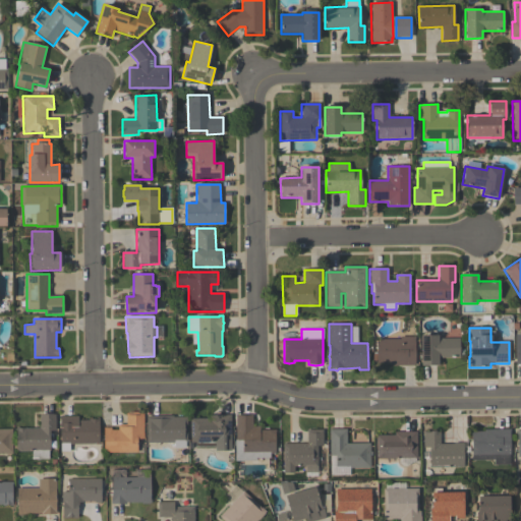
[(421,366),(420,336),(438,336),(438,339),(459,339),(459,358),(438,358),(439,366),(421,366)]
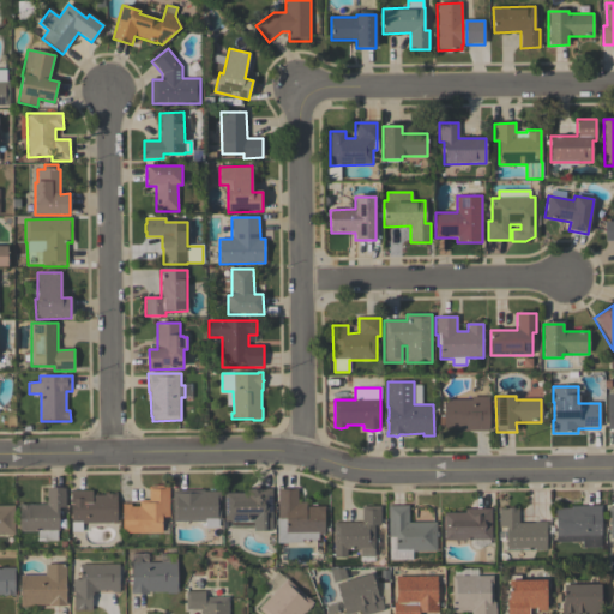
[(444,429),(444,399),(471,399),(471,397),(489,397),(489,432),(459,432),(459,429),(444,429)]
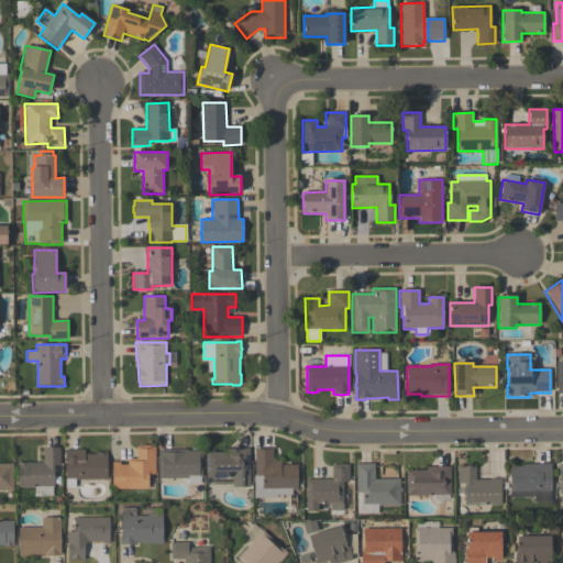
[(112,489),(112,463),(120,463),(120,465),(128,465),(128,460),(136,460),(136,446),(141,446),(141,445),(151,445),(151,446),(155,446),(155,474),(148,474),(148,489),(112,489)]
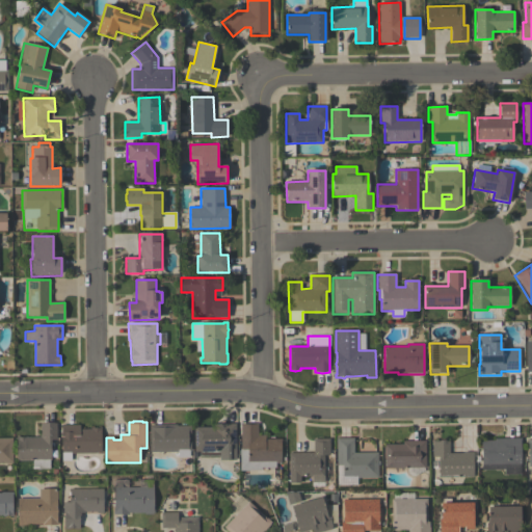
[(41,437),(41,424),(44,424),(44,423),(53,423),(53,424),(56,424),(56,441),(51,441),(51,460),(50,460),(50,469),(32,469),(32,461),(17,461),(17,436),(18,436),(18,437),(41,437)]
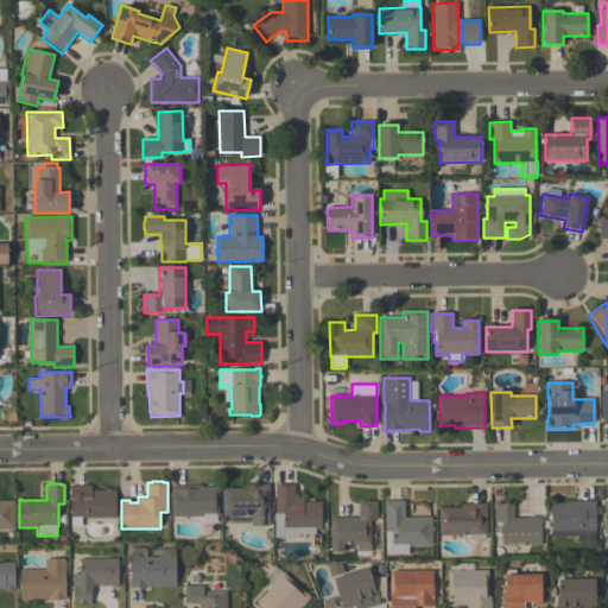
[(222,518),(222,489),(242,489),(242,486),(268,485),(270,526),(251,527),(251,518),(222,518)]
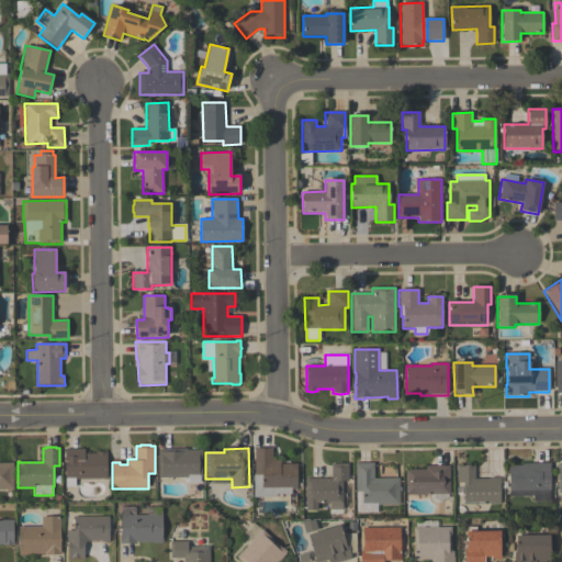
[(65,449),(85,449),(85,453),(96,453),(96,451),(107,451),(107,479),(75,480),(76,487),(65,487),(65,449)]
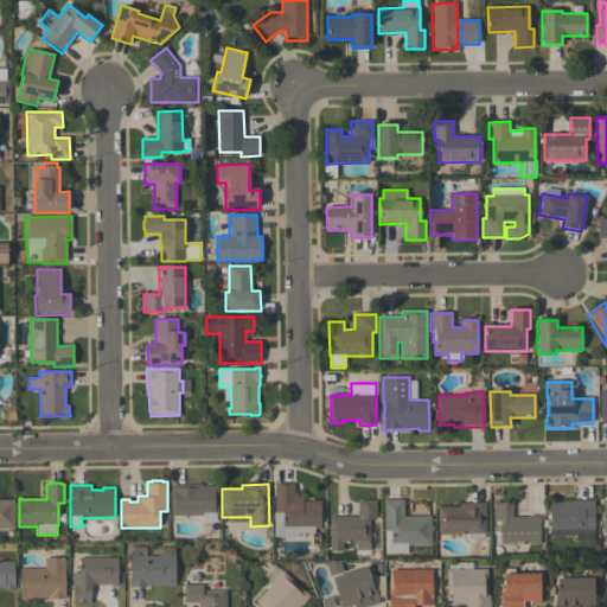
[(218,486),(218,516),(217,516),(217,524),(203,524),(203,517),(171,517),(171,485),(202,485),(202,486),(218,486)]
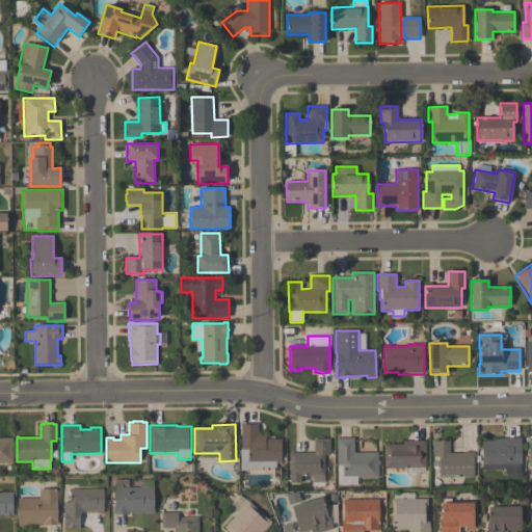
[(282,440),(282,445),(281,445),(281,463),(275,463),(275,469),(262,469),(262,471),(240,471),(239,450),(240,450),(240,425),(258,425),(258,436),(266,436),(266,440),(282,440)]
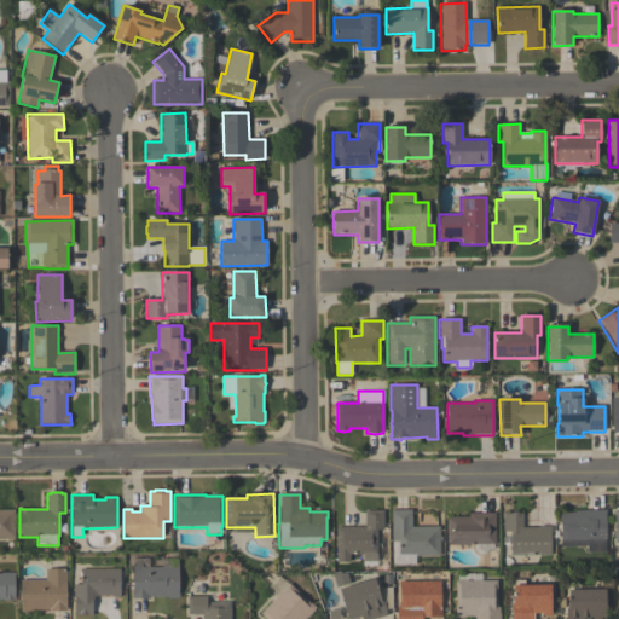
[(0,510),(13,510),(15,539),(0,539),(0,510)]
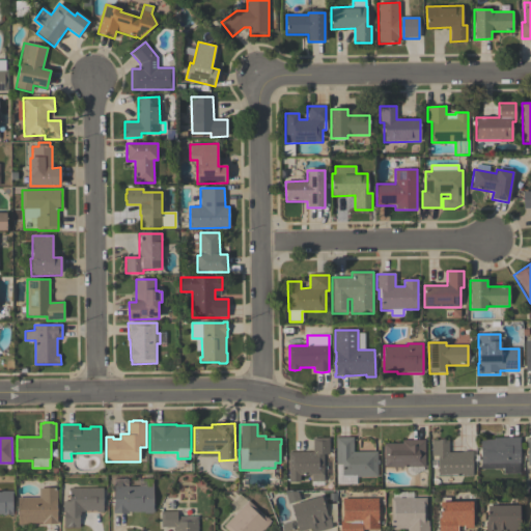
[(342,477),(342,465),(336,465),(335,438),(353,438),(354,452),(376,452),(378,477),(342,477)]
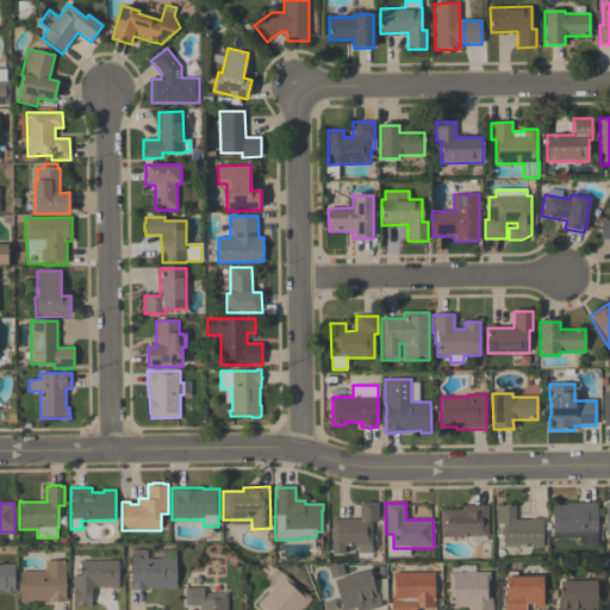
[(597,545),(579,545),(579,539),(553,539),(552,509),(551,509),(551,505),(567,505),(567,503),(597,503),(598,508),(597,508),(597,545)]
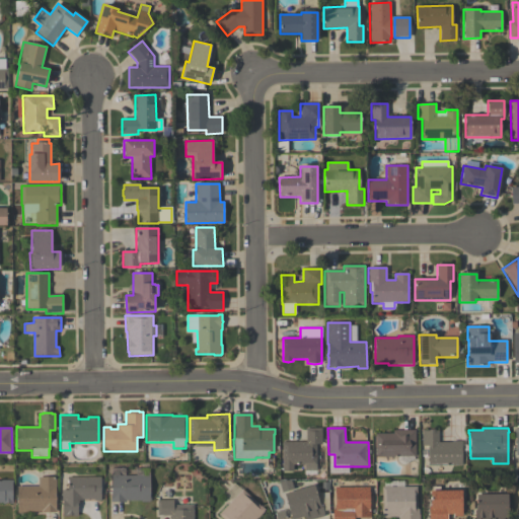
[(282,472),(282,443),(306,442),(306,429),(321,429),(321,444),(316,444),(316,471),(304,471),(304,465),(292,465),(292,472),(282,472)]
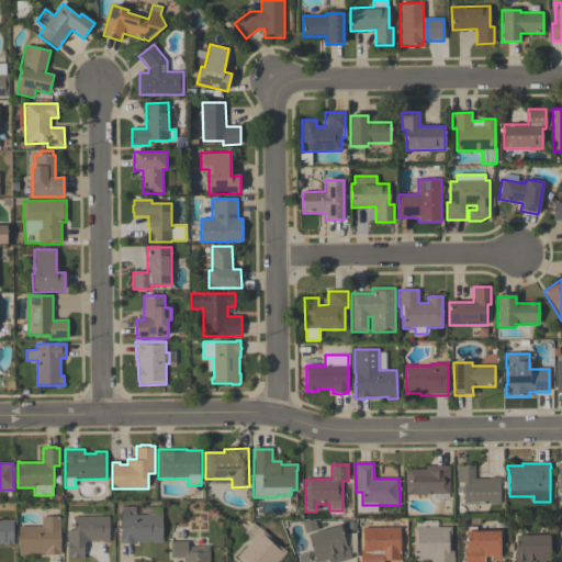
[(450,495),(406,495),(406,470),(425,470),(425,467),(449,465),(450,495)]
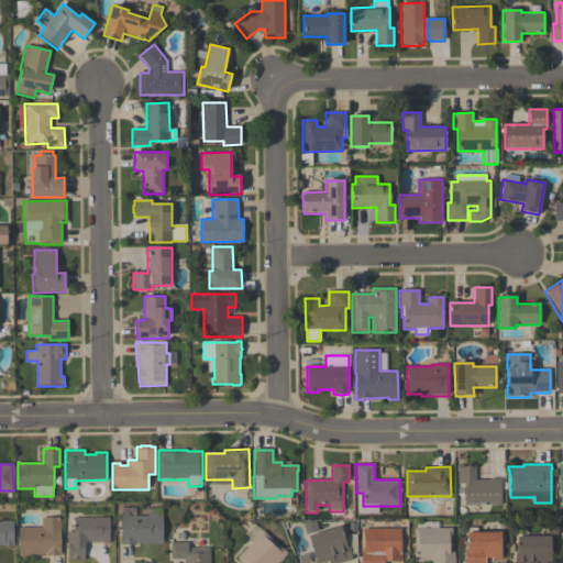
[(500,478),(500,506),(464,506),(464,484),(457,484),(457,467),(465,467),(465,466),(471,466),(471,467),(475,467),(475,479),(490,479),(490,478),(500,478)]
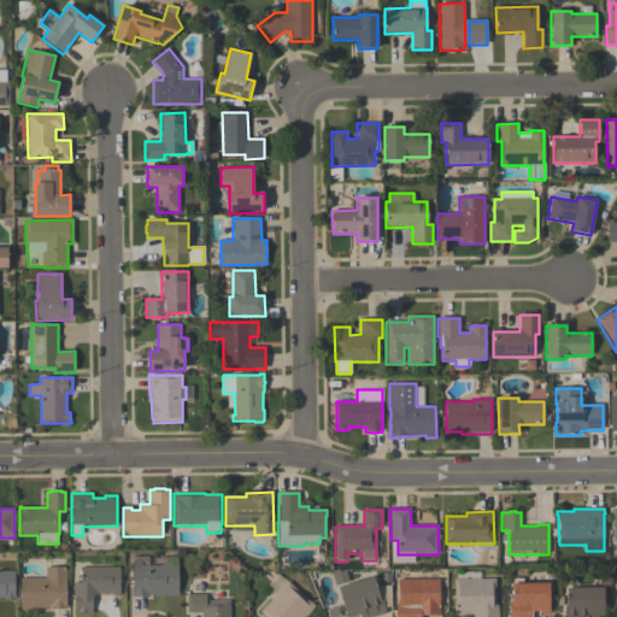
[(177,597),(168,597),(168,595),(150,595),(150,598),(131,598),(131,593),(133,593),(133,566),(177,565),(177,591),(178,591),(178,595),(177,595),(177,597)]
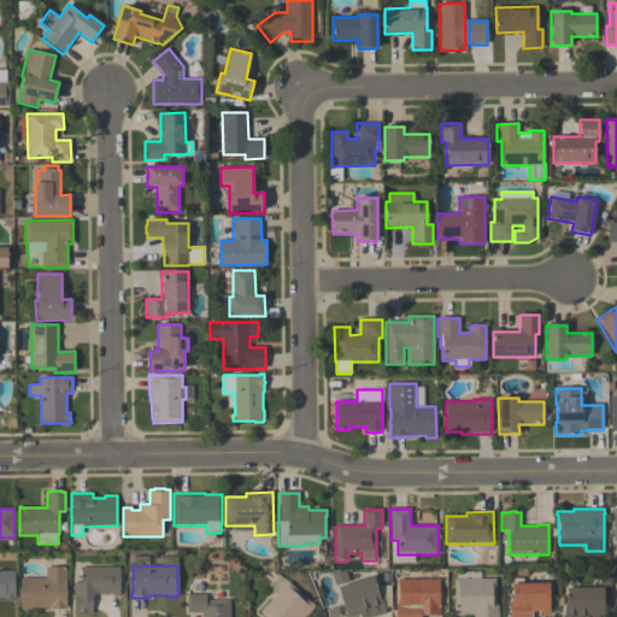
[(66,568),(66,580),(65,580),(66,605),(66,609),(63,610),(58,610),(54,610),(50,610),(50,609),(31,609),(31,610),(21,611),(21,579),(46,579),(46,568),(66,568)]
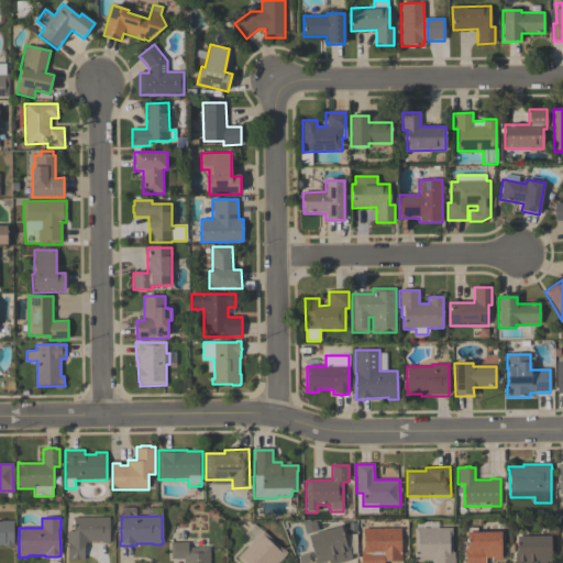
[(109,518),(109,543),(101,543),(101,542),(89,542),(90,543),(85,543),(85,549),(84,549),(84,560),(78,560),(74,560),(68,560),(68,544),(67,544),(67,532),(74,532),(74,518),(109,518)]
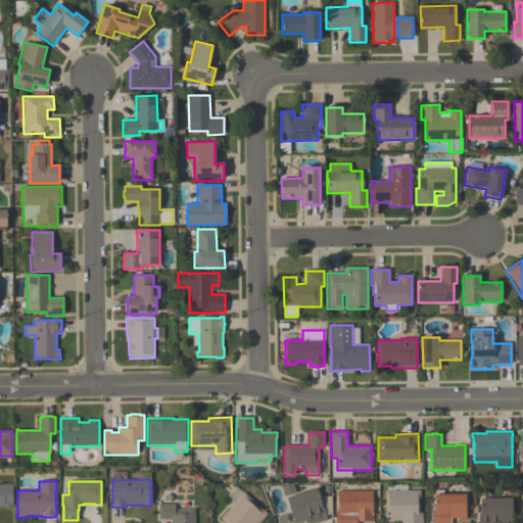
[(0,484),(12,484),(12,508),(9,508),(9,507),(5,507),(5,508),(2,508),(2,507),(0,507),(0,484)]
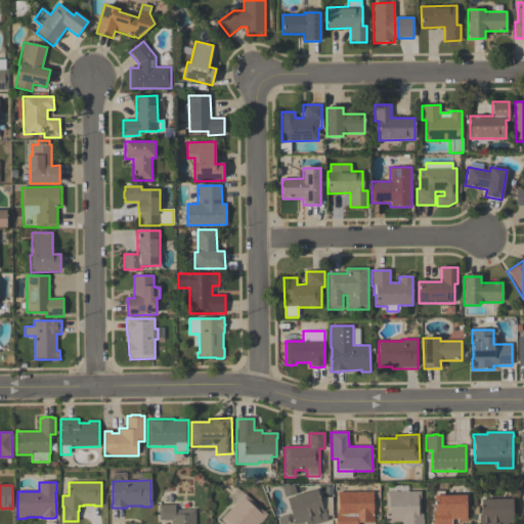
[(300,523),(293,523),(292,519),(293,519),(287,499),(317,490),(321,506),(322,505),(326,519),(326,522),(318,523),(307,523),(307,522),(300,523)]
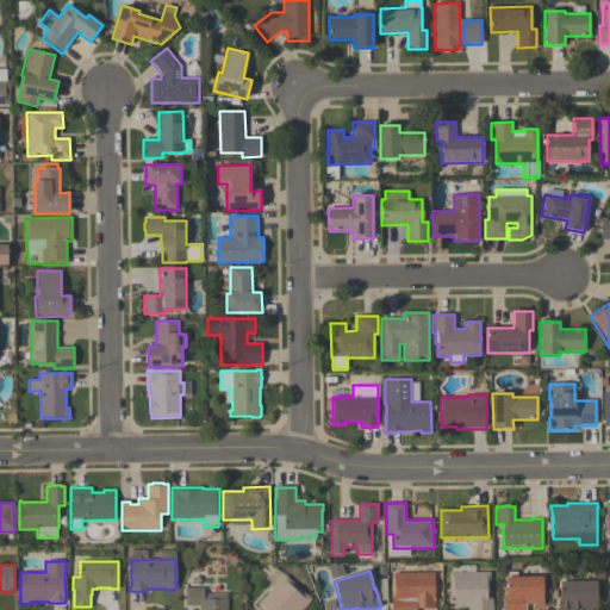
[(448,609),(448,602),(449,602),(449,573),(490,572),(490,599),(492,599),(492,605),(493,605),(493,609),(467,609),(462,609),(450,609),(448,609)]
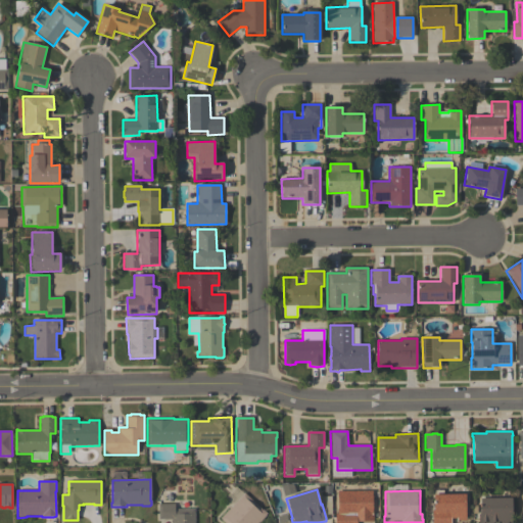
[(373,521),(357,521),(357,522),(335,522),(335,513),(337,513),(337,491),(372,491),(372,516),(373,516),(373,521)]
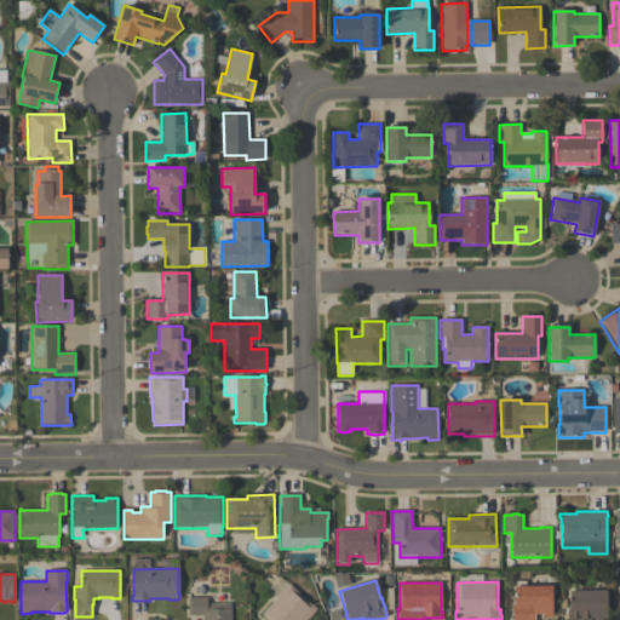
[(316,609),(305,619),(265,619),(260,615),(290,585),(310,604),(310,603),(316,609)]
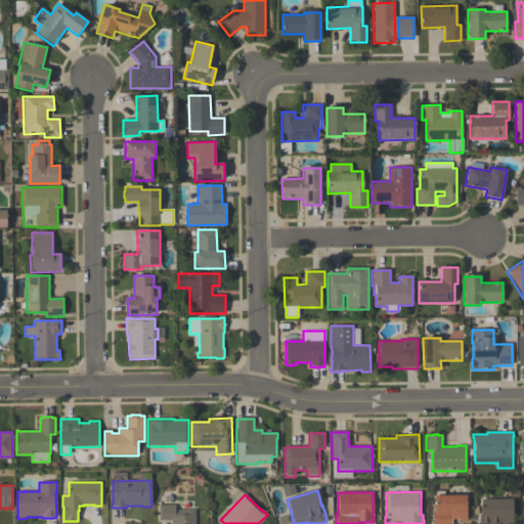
[(467,522),(457,522),(457,520),(451,520),(451,523),(433,523),(433,512),(435,512),(435,496),(466,496),(467,522)]
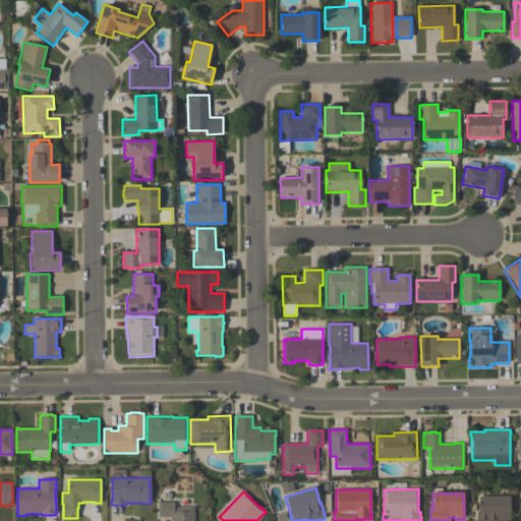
[(510,497),(510,520),(476,520),(476,513),(478,513),(478,497),(510,497)]
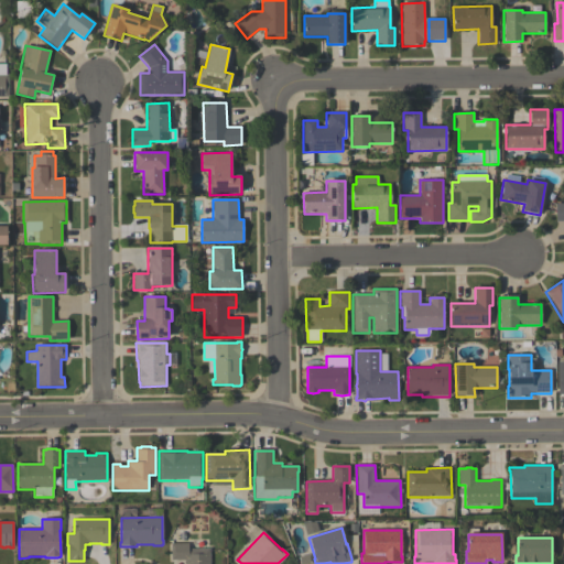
[(185,563),(185,561),(171,561),(171,544),(188,544),(188,550),(209,550),(209,563),(185,563)]
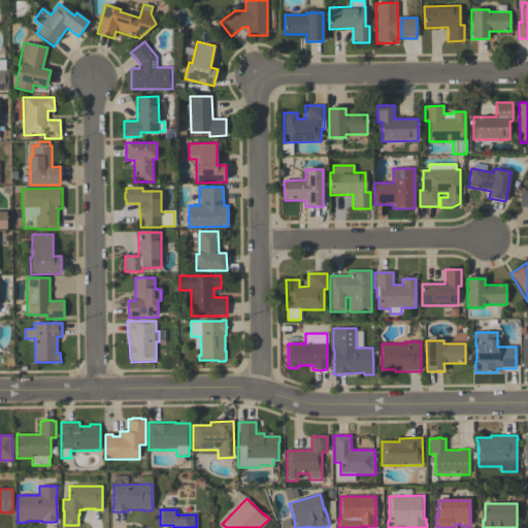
All buildings are outlined.
